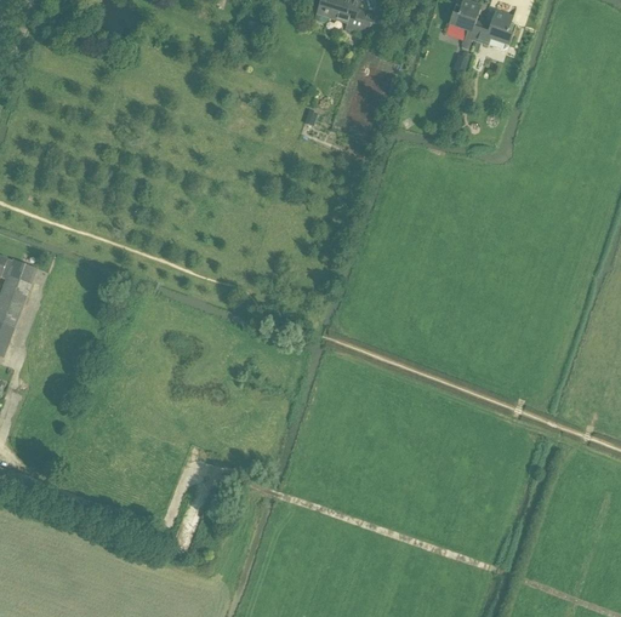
[(357,7),(359,0),(336,0),(320,0),(318,11),(317,11),(314,18),(328,22),(329,15),(348,21),(346,27),(346,28),(365,34),(368,27),(385,28),(385,13),(372,13),(372,12),(357,7)]
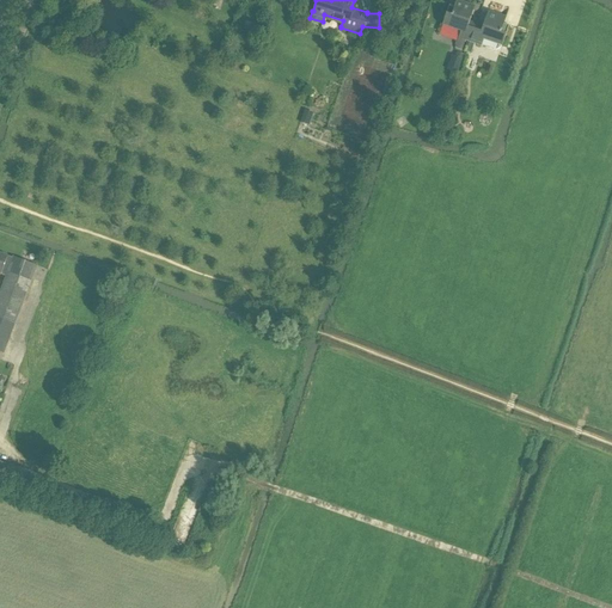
[(458,35),(469,40),(470,40),(476,22),(470,19),(470,18),(475,4),(466,0),(456,0),(454,4),(448,2),(442,22),(460,29),(458,35)]
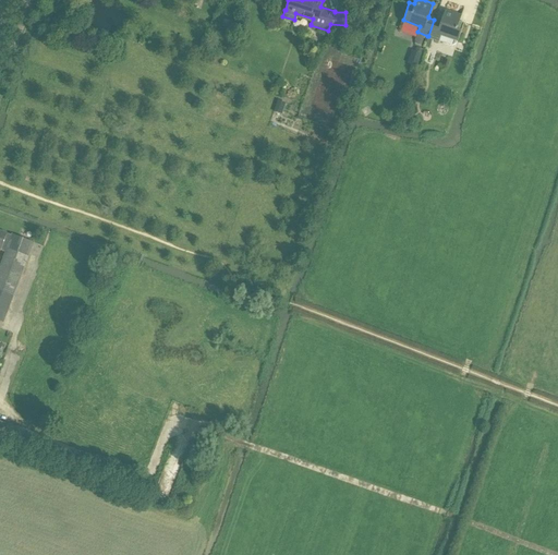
[(428,36),(427,36),(425,45),(428,46),(431,40),(429,39),(431,37),(438,39),(439,38),(449,43),(451,43),(453,41),(456,40),(457,39),(458,39),(463,21),(459,19),(461,13),(445,7),(440,21),(439,21),(434,20),(428,36)]
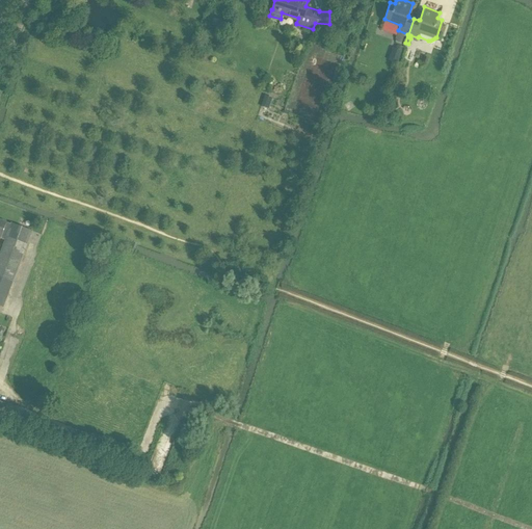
[(395,47),(393,46),(389,57),(398,60),(401,49),(403,49),(404,46),(397,43),(395,47)]
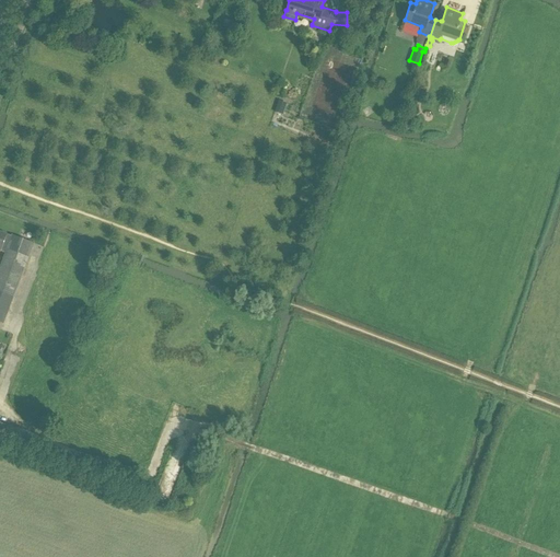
[(275,109),(283,113),(288,101),(279,97),(278,99),(277,99),(273,108),(275,108),(275,109)]
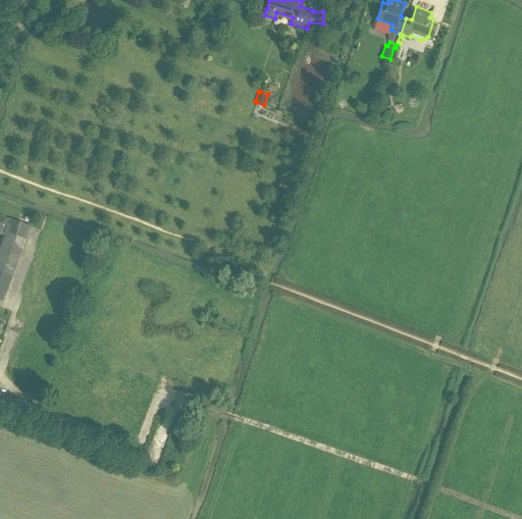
[(0,230),(0,231),(5,232),(0,246),(0,297),(3,299),(31,224),(11,216),(10,218),(6,216),(0,213),(0,230)]
